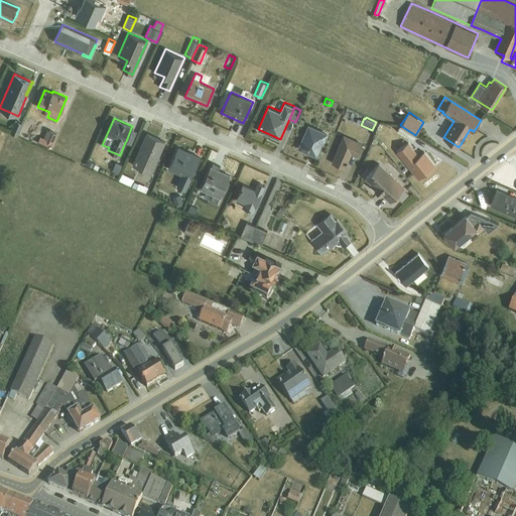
[(15,119),(10,131),(18,135),(23,123),(15,119)]
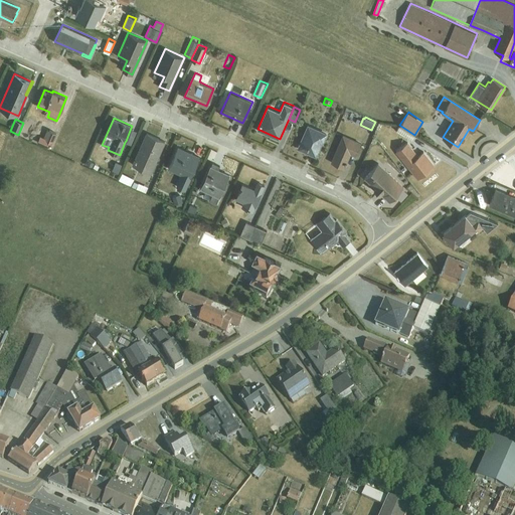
[(309,124),(299,147),(315,155),(316,155),(322,141),(323,142),(328,132),(309,124)]
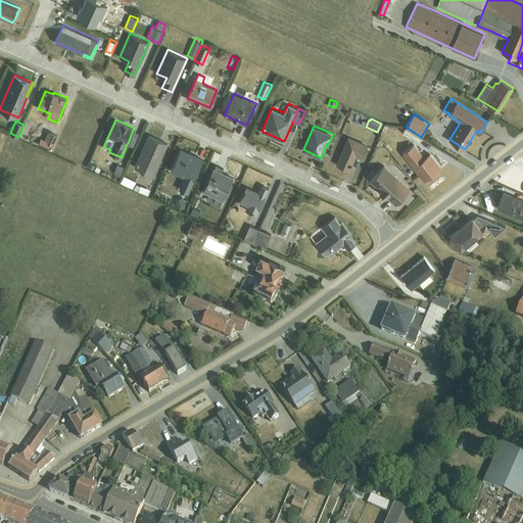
[(421,137),(406,127),(403,131),(402,132),(418,142),(420,138),(421,137)]
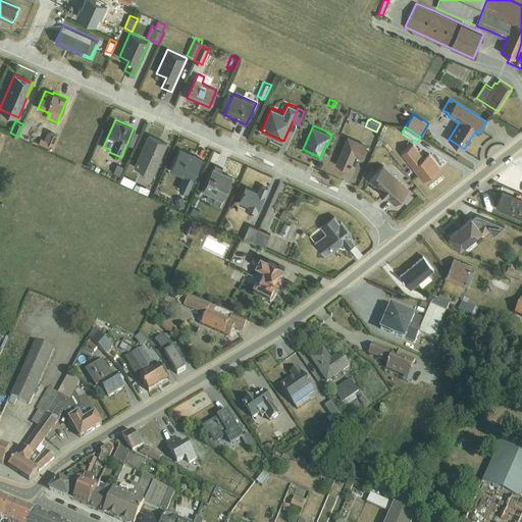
[(133,129),(127,143),(133,146),(139,132),(133,129)]
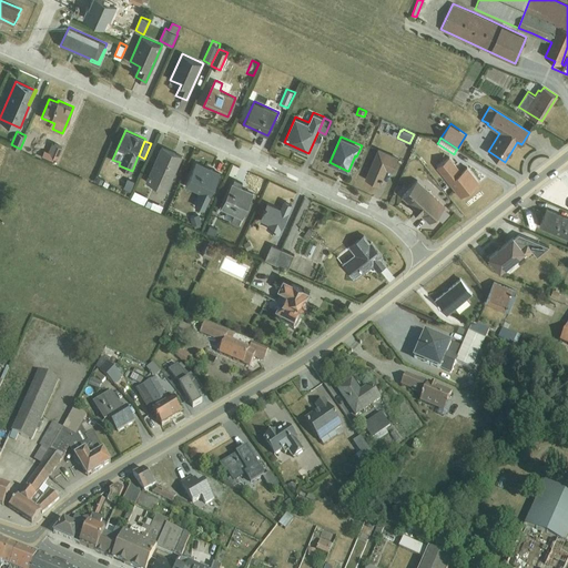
[(162,146),(146,181),(166,190),(182,155),(162,146)]
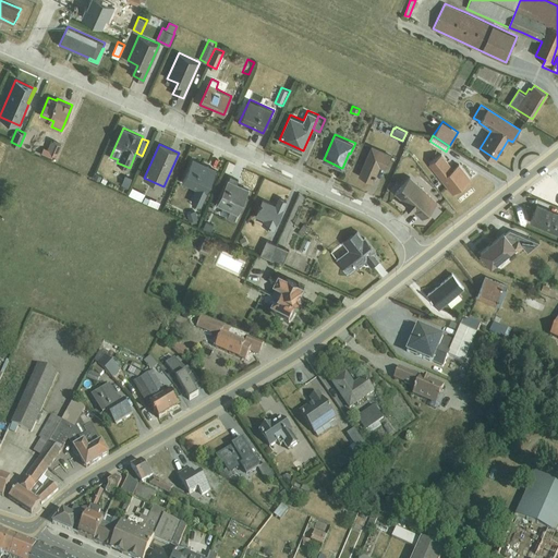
[(372,145),(359,176),(373,181),(379,166),(385,168),(391,154),(372,145)]
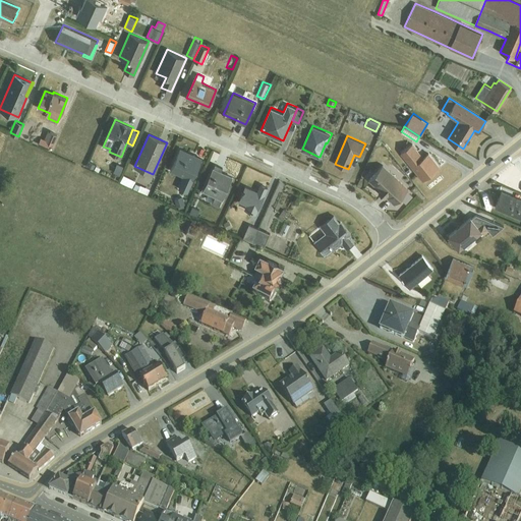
[(412,143),(400,153),(422,180),(440,167),(428,153),(423,157),(412,143)]
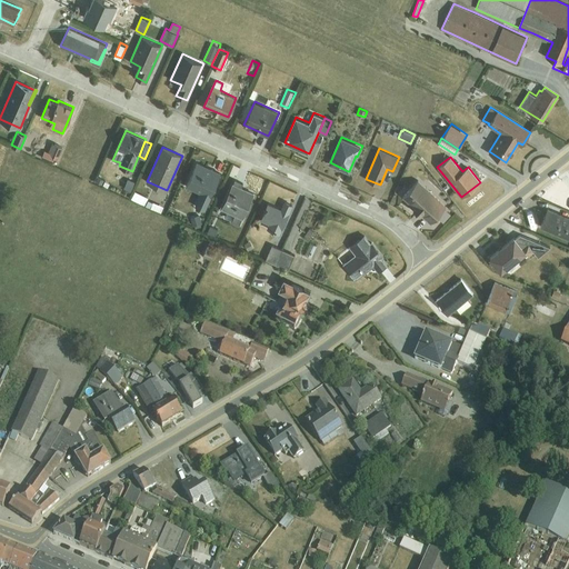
[(197,160),(197,161),(198,162),(197,163),(211,170),(211,169),(212,167),(197,160)]
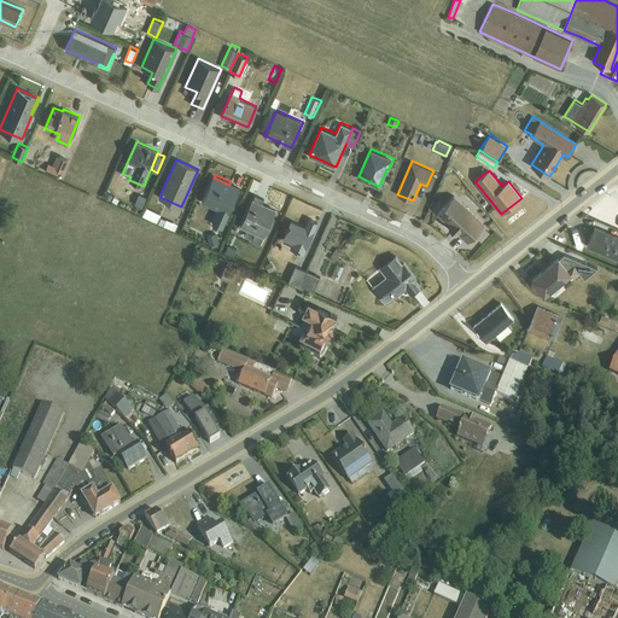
[(214,175),(202,202),(217,209),(211,222),(222,227),(240,187),(229,184),(229,185),(214,178),(215,176),(214,175)]
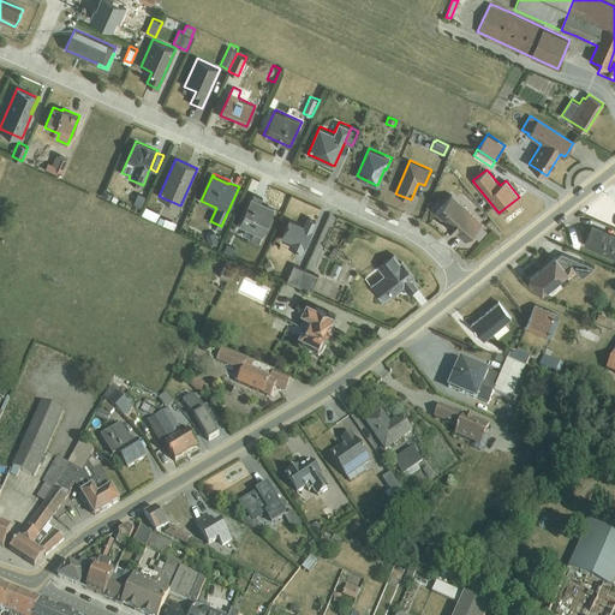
[(138,192),(133,202),(142,206),(145,196),(138,192)]
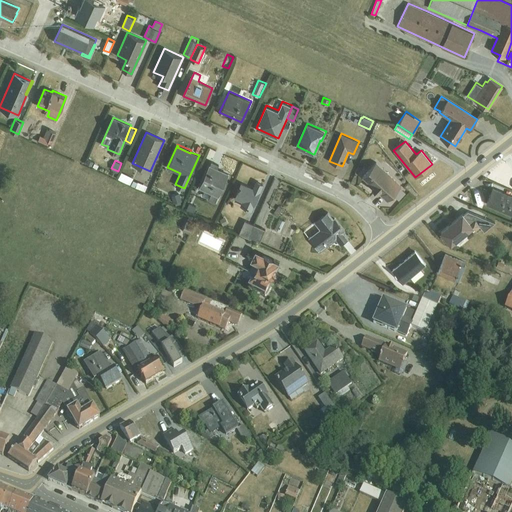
[(209,164),(199,187),(211,193),(208,199),(215,202),(218,196),(228,173),(221,170),(220,171),(216,170),(219,164),(212,161),(210,164),(209,164)]
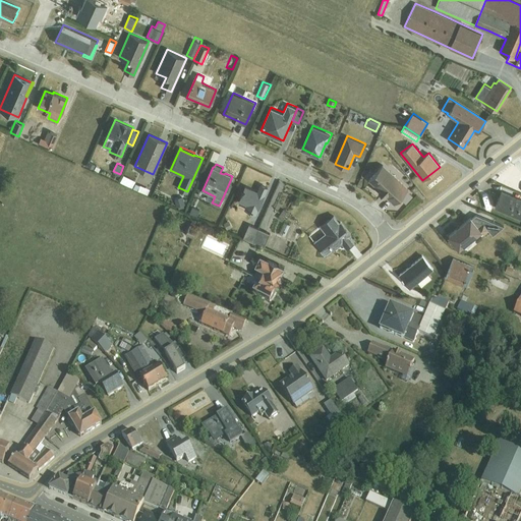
[(400,197),(407,189),(408,188),(383,164),(368,179),(394,203),(400,197)]
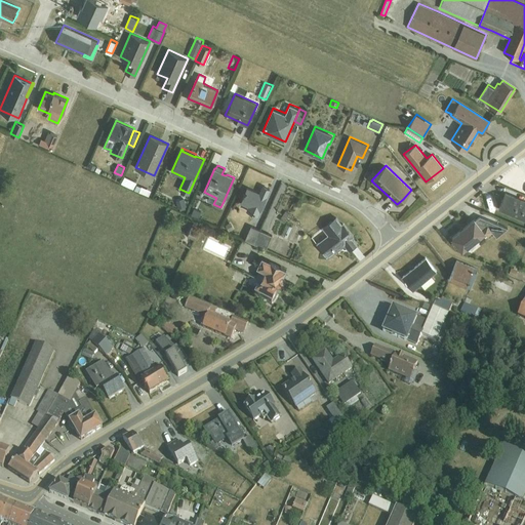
[(524,168),(522,165),(517,169),(511,174),(520,187),(524,184),(524,183),(524,168)]
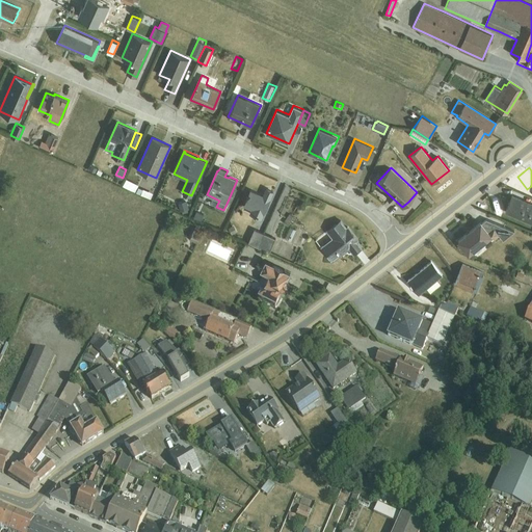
[(127,178),(123,185),(135,191),(138,184),(127,178)]
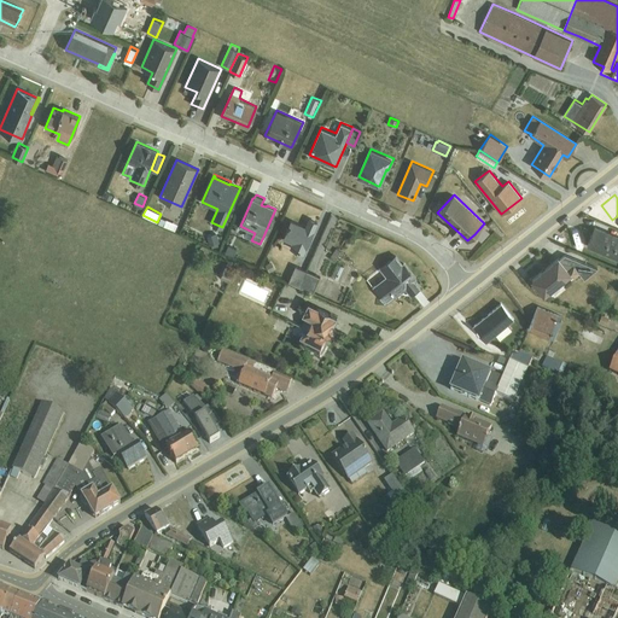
[(161,216),(158,222),(175,229),(178,223),(167,219),(161,216)]
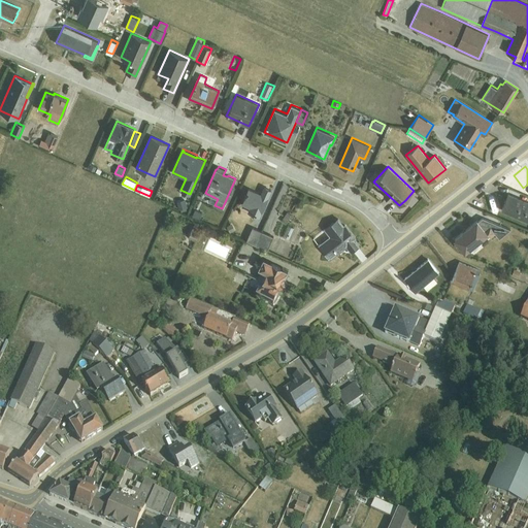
[(160,185),(156,195),(159,196),(164,186),(160,185)]
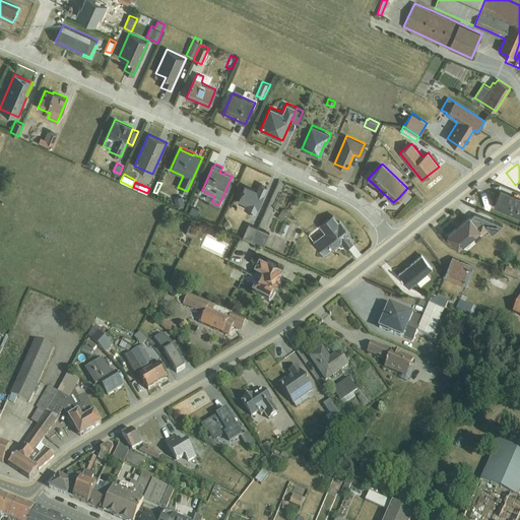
[(245,186),(239,200),(246,203),(244,208),(255,212),(267,187),(260,184),(257,191),(246,186),(245,186)]
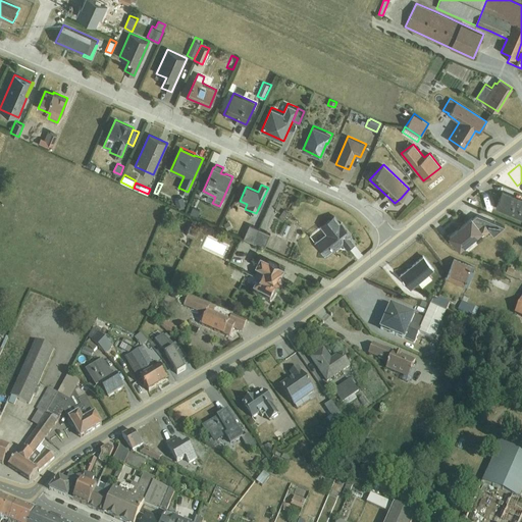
[(408,190),(401,198),(407,203),(414,196),(408,190)]
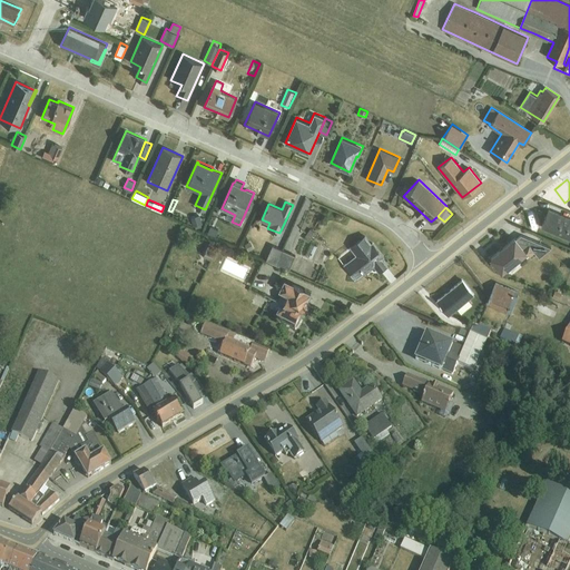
[(544,218),(542,226),(569,237),(569,218),(548,209),(544,218)]
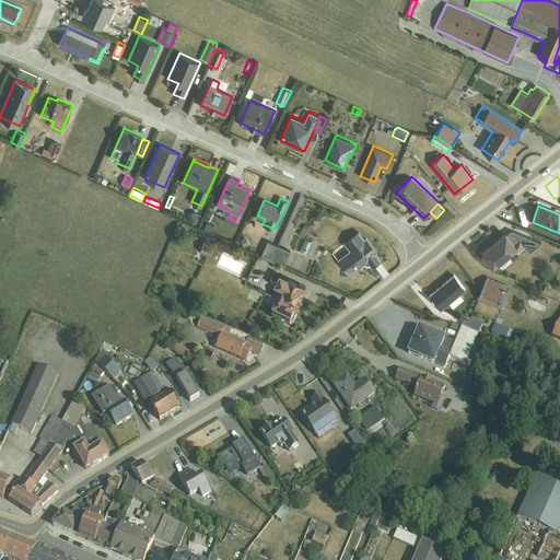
[(197,210),(187,212),(189,221),(191,221),(193,223),(198,222),(197,219),(199,219),(197,210)]
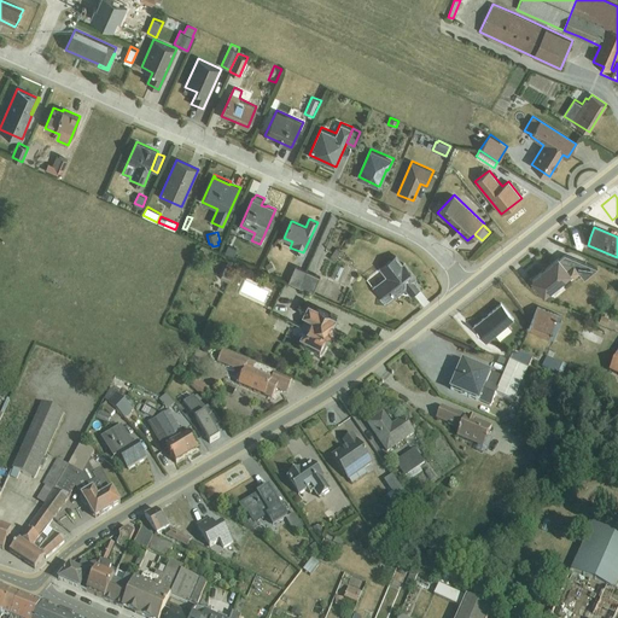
[(229,245),(226,252),(240,258),(243,251),(229,245)]
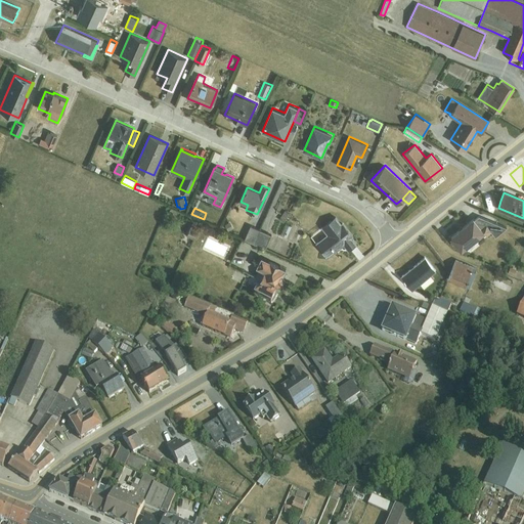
[(285,210),(279,218),(284,220),(289,212),(285,210)]
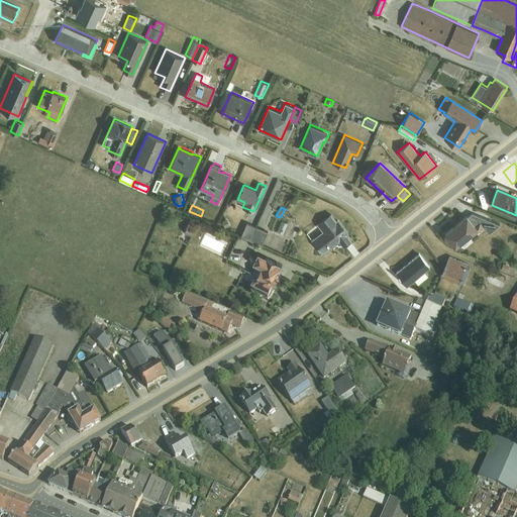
[(322,230),(312,238),(323,252),(339,240),(343,245),(351,239),(347,234),(348,233),(337,219),(336,219),(331,212),(317,223),(322,230)]
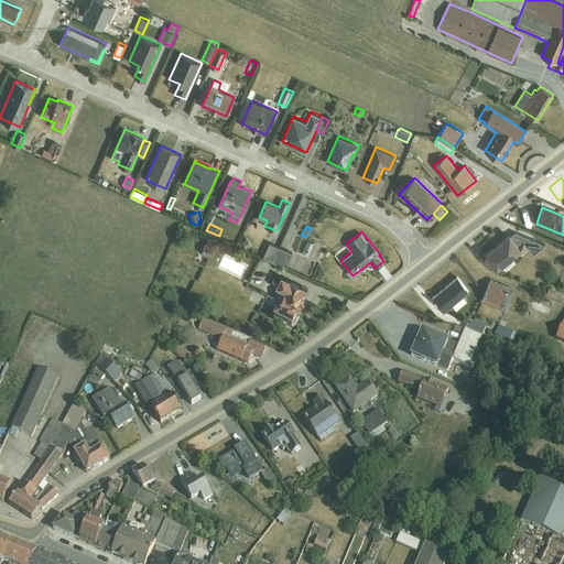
[(510,235),(486,255),(497,269),(521,249),(519,247),(523,242),(533,255),(545,245),(516,232),(510,236),(510,235)]
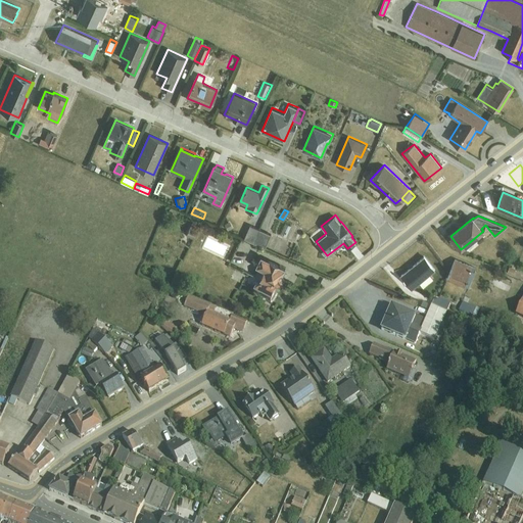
[(230,220),(225,223),(228,229),(233,226),(230,220)]
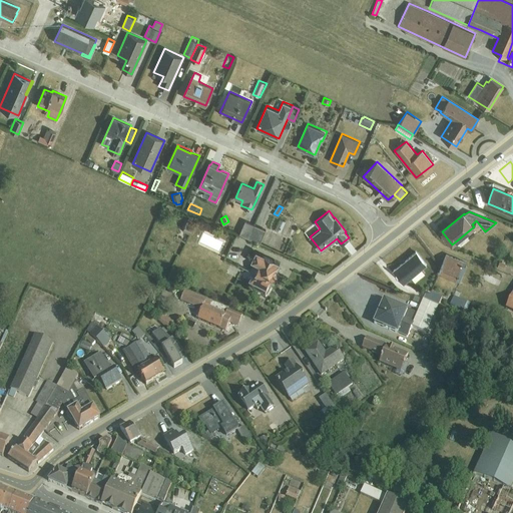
[(188,217),(182,229),(190,232),(195,221),(188,217)]
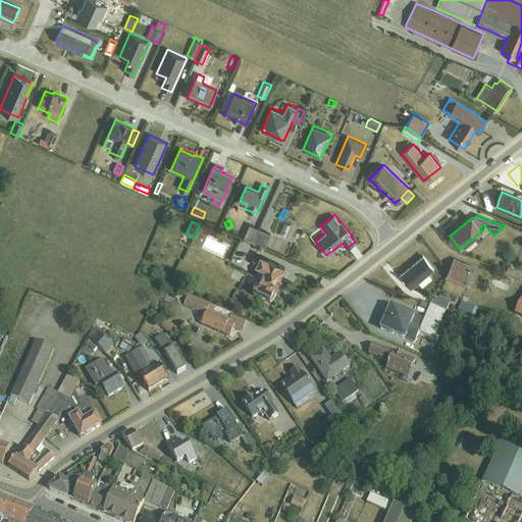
[(284,221),(280,232),(285,236),(291,224),(284,221)]
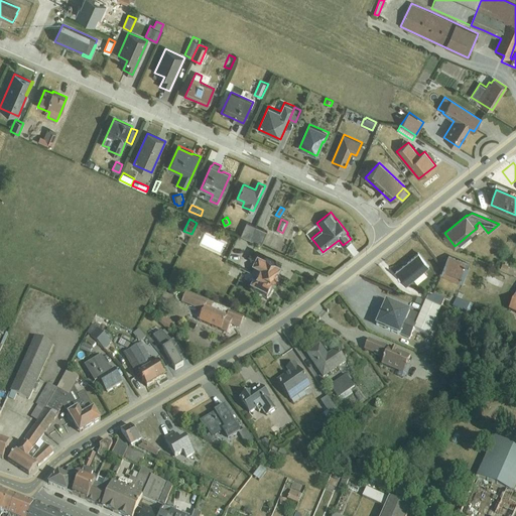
[(250,238),(256,225),(247,221),(241,234),(250,238)]
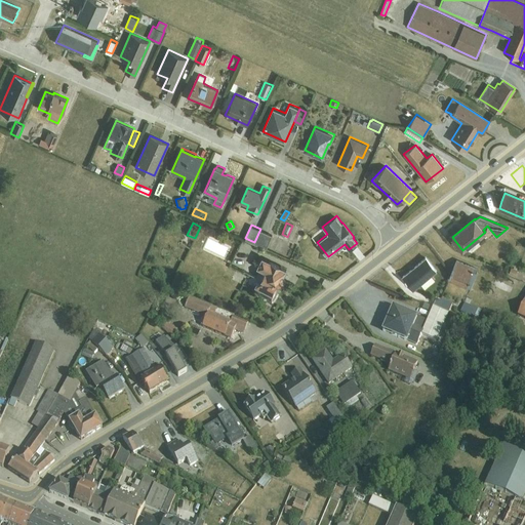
[(260,229),(254,242),(266,247),(272,234),(260,229)]
